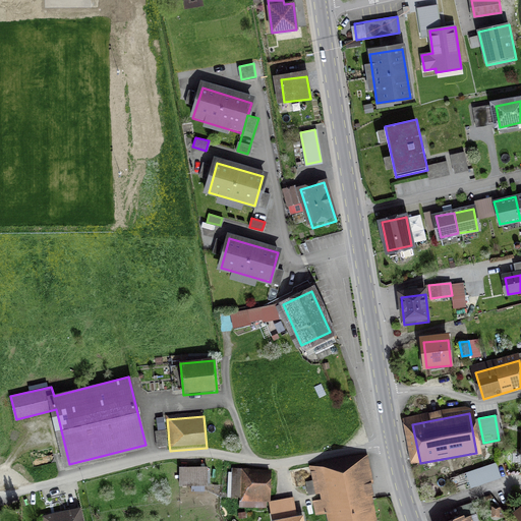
[(168,429),(156,430),(157,446),(169,445),(168,429)]
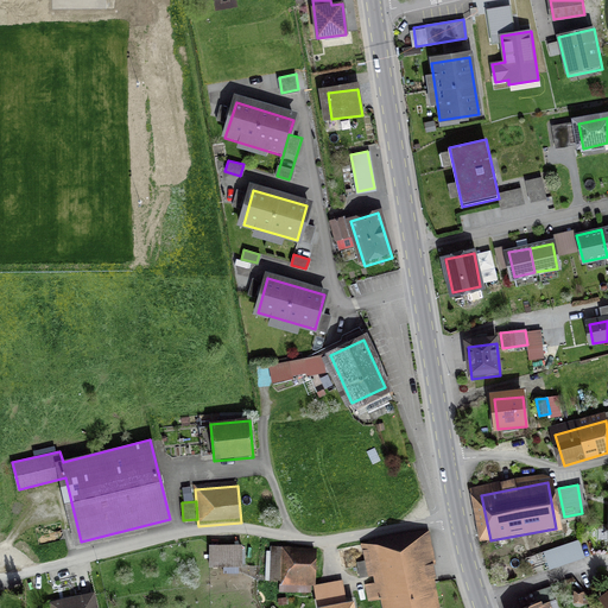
[(384,607),(416,607),(431,606),(416,531),(380,538),(369,543),(362,544),(366,561),(358,562),(360,577),(386,571),(388,580),(369,584),(372,600),(382,597),(384,607)]
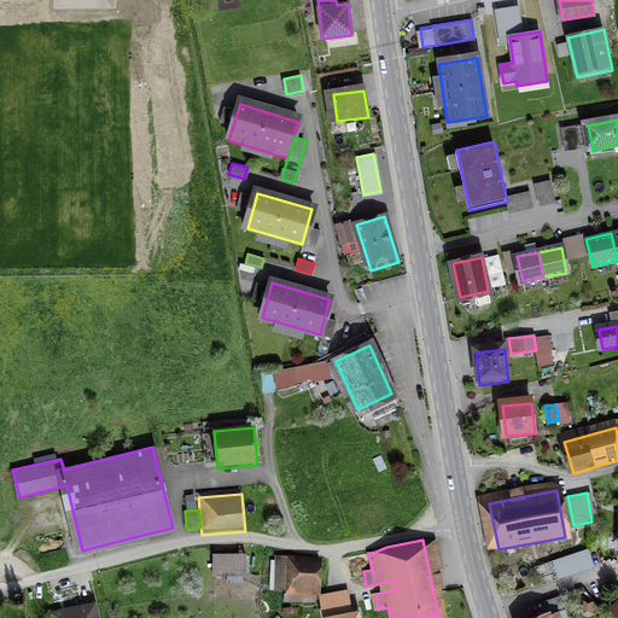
[(595,564),(589,542),(553,553),(559,575),(595,564)]
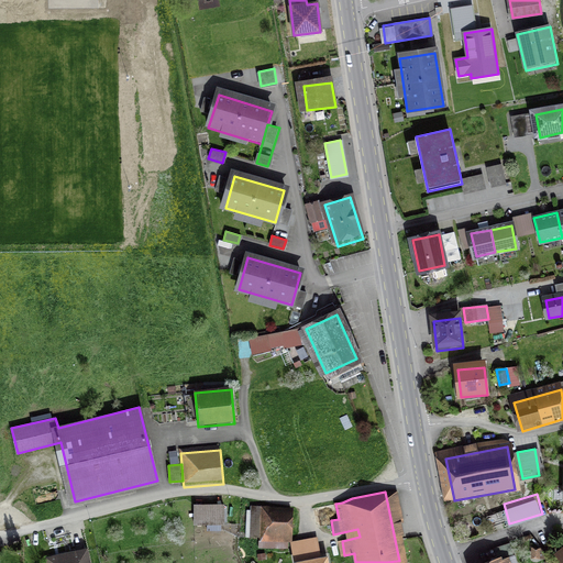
[(262,506),(252,506),(251,537),(261,538),(261,543),(263,543),(262,554),(284,555),(284,548),(287,549),(288,515),(262,514),(262,506)]
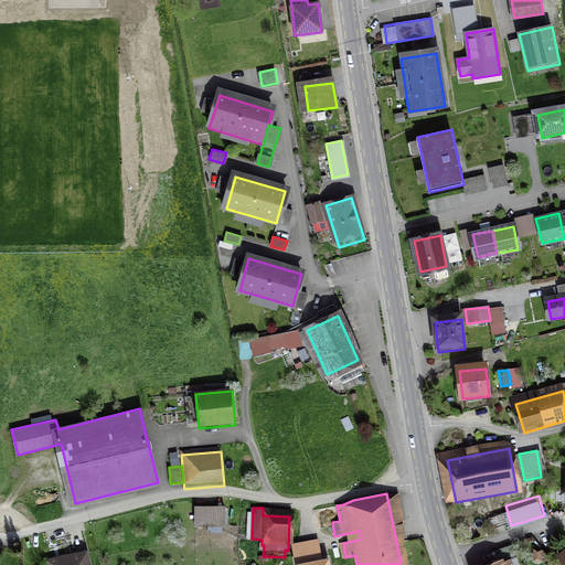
[(225,510),(195,510),(196,529),(226,529),(225,510)]
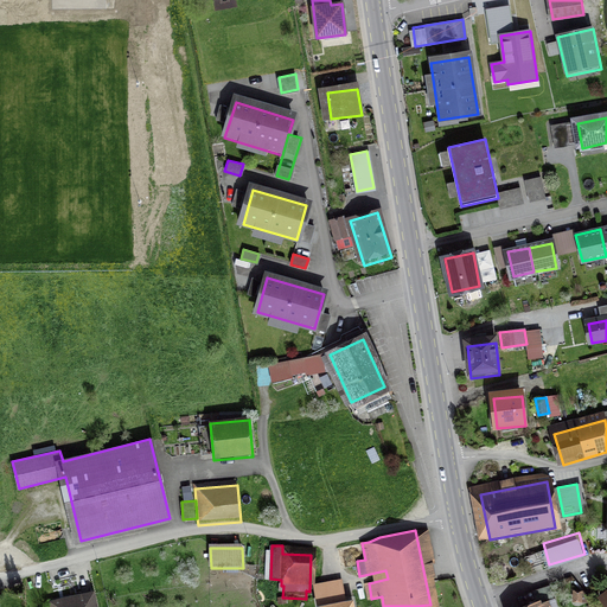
[(324,583),(314,586),(318,606),(351,606),(351,602),(345,604),(343,592),(326,595),(324,583)]
